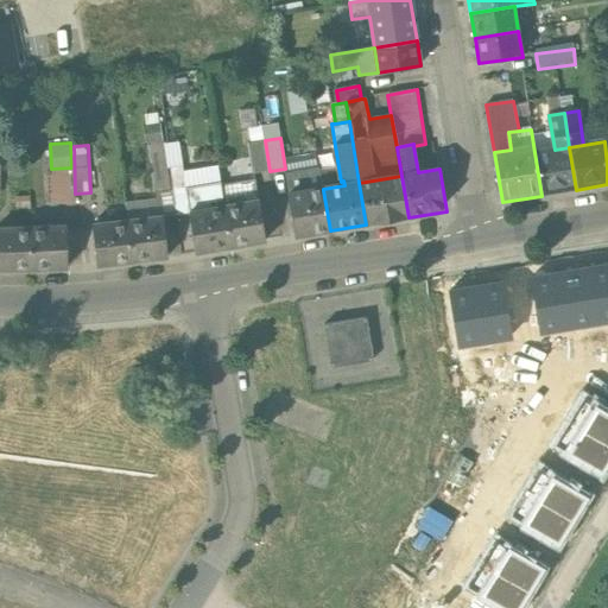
[(555,150),(534,152),(542,196),(576,190),(569,147),(555,150)]
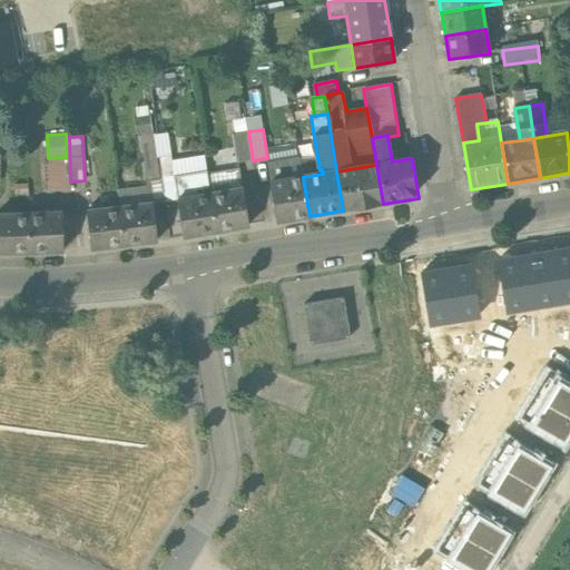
[(239,165),(207,170),(217,232),(251,226),(239,165)]
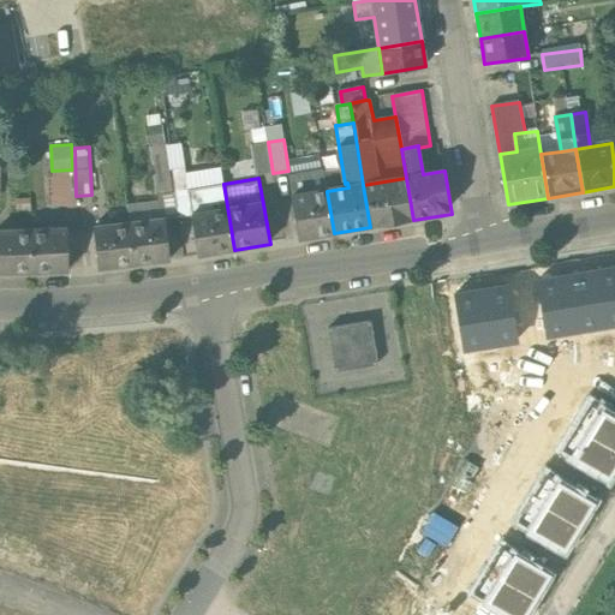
[(406,178),(363,185),(370,227),(413,220),(406,178)]
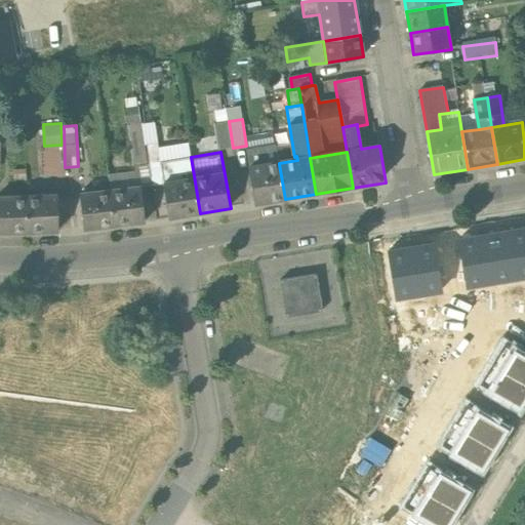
[(191,157),(160,161),(170,218),(200,213),(191,157)]
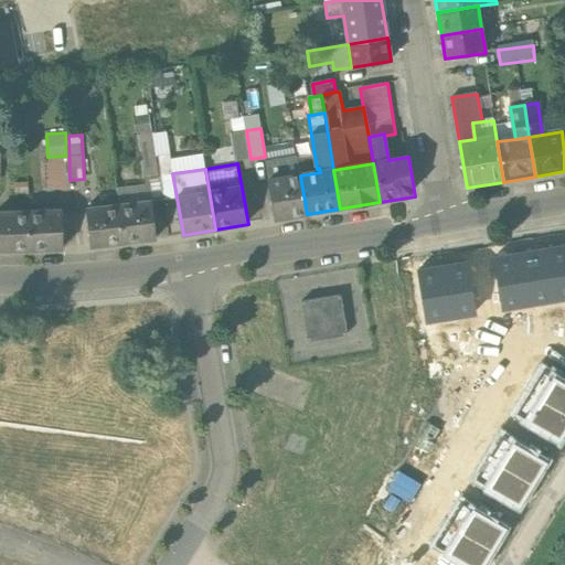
[(300,177),(268,182),(274,220),(307,214),(300,177)]
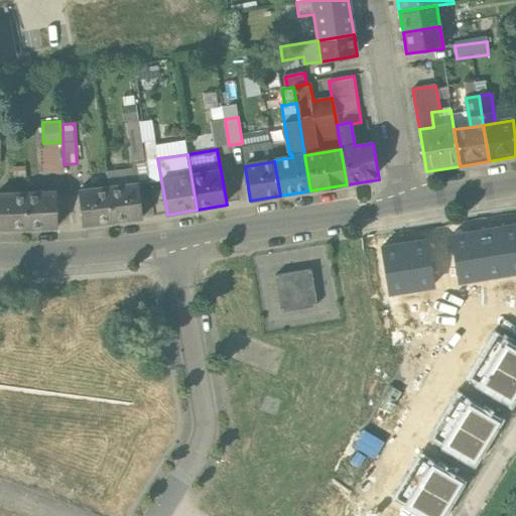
[(137,182),(109,186),(113,222),(142,219),(137,182)]
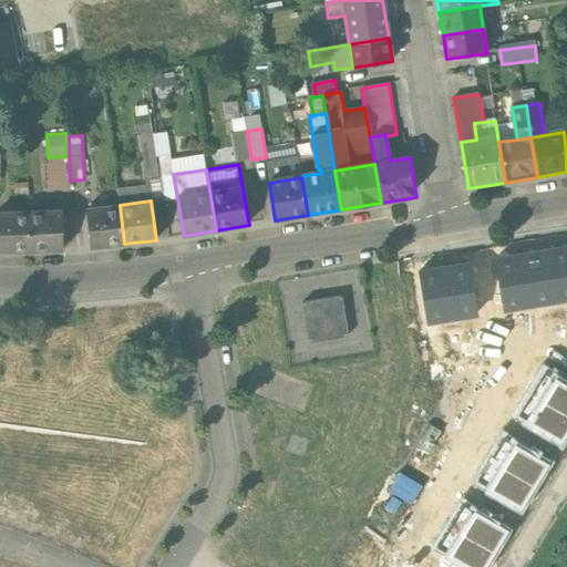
[(120,205),(85,208),(90,248),(124,244),(120,205)]
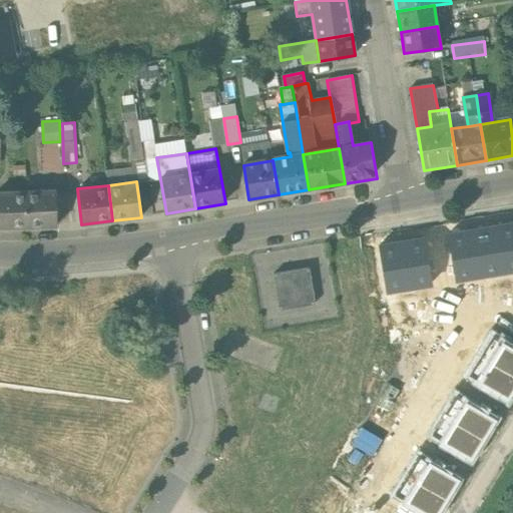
[(56,191),(25,192),(27,226),(57,225),(56,191)]
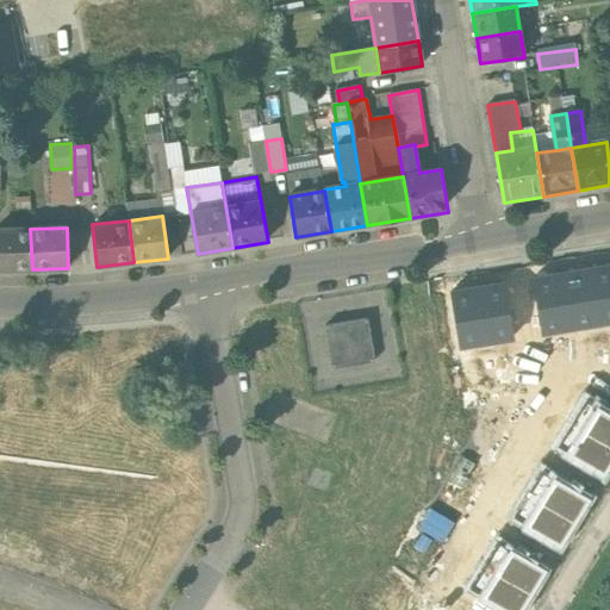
[(0,271),(32,269),(30,229),(0,229),(0,271)]
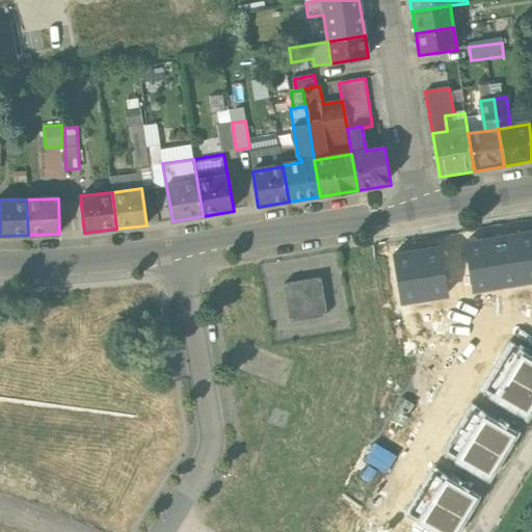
[(531,233),(510,237),(519,283),(531,281),(531,233)]
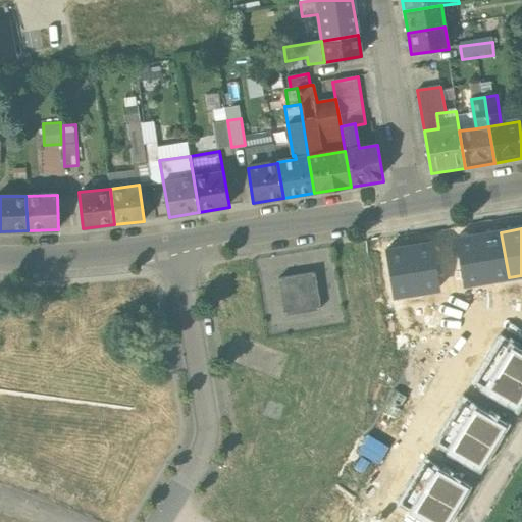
[(478,236),(486,281),(509,277),(501,232),(478,236)]
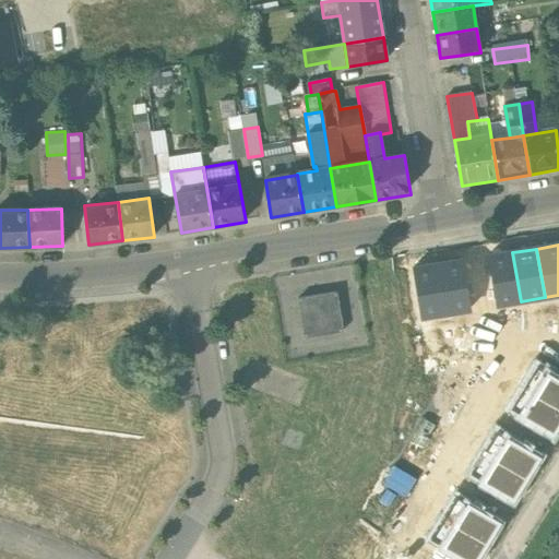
[(496,306),(521,301),(512,252),(488,257),(496,306)]
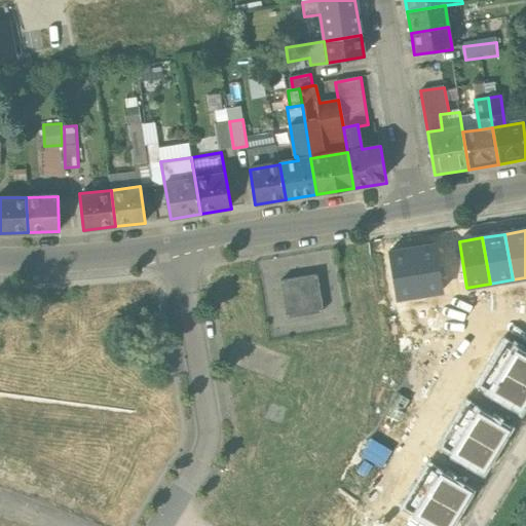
[(411,250),(419,296),(442,292),(435,246),(411,250)]
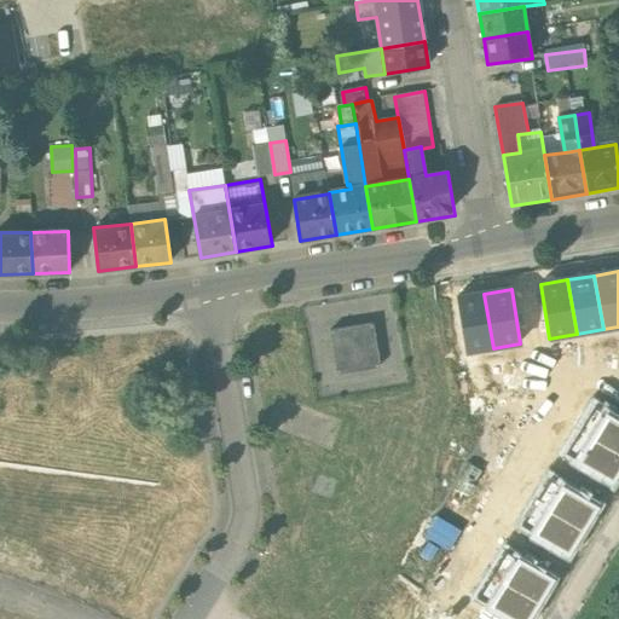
[(493,348),(484,294),(457,298),(466,352),(493,348)]
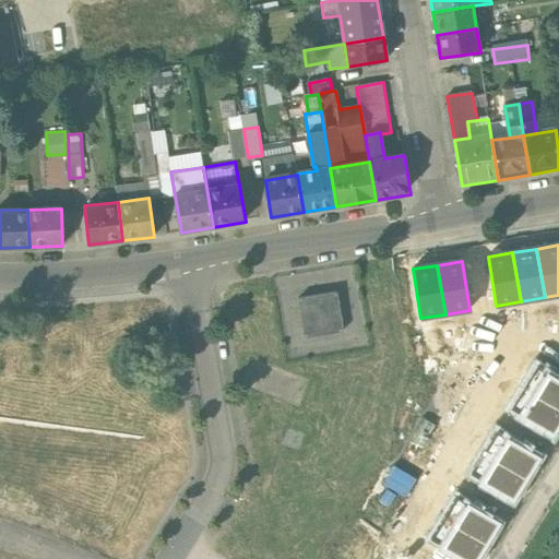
[(336,293),(298,299),(305,339),(343,333),(336,293)]
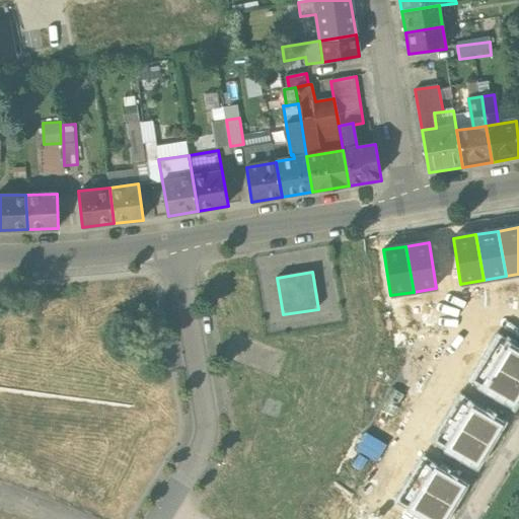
[(486,359),(518,379),(518,352),(498,340),(486,359)]
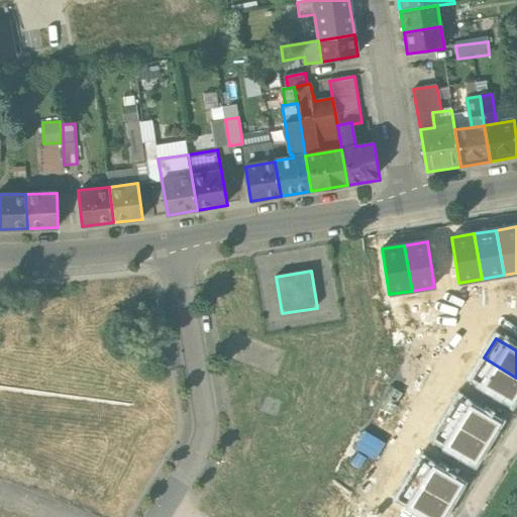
[(511,402),(516,391),(516,378),(484,357),(472,378),(511,402)]
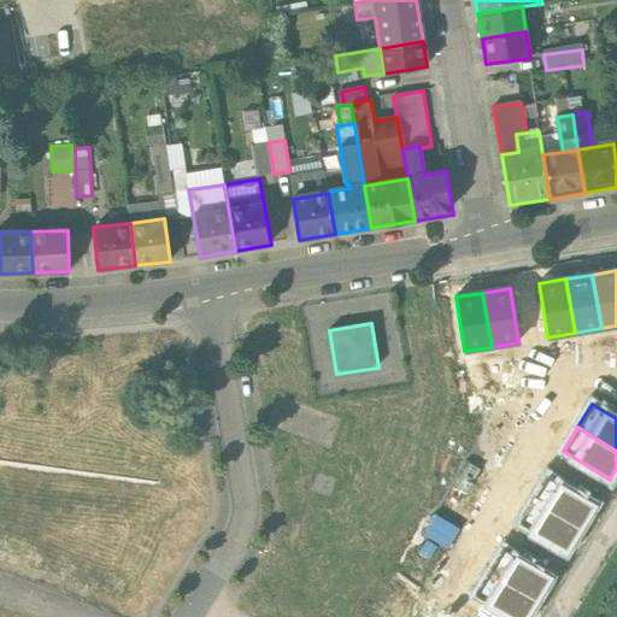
[(533,499),(580,528),(594,504),(547,475),(533,499)]
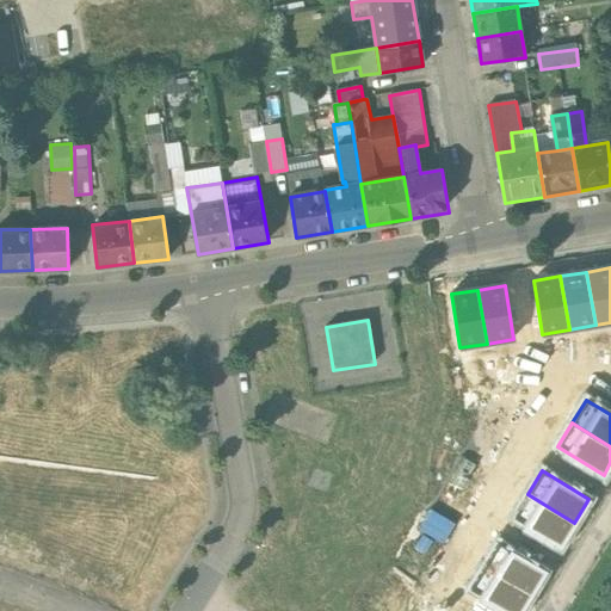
[(560,547),(574,523),(528,494),(513,517),(560,547)]
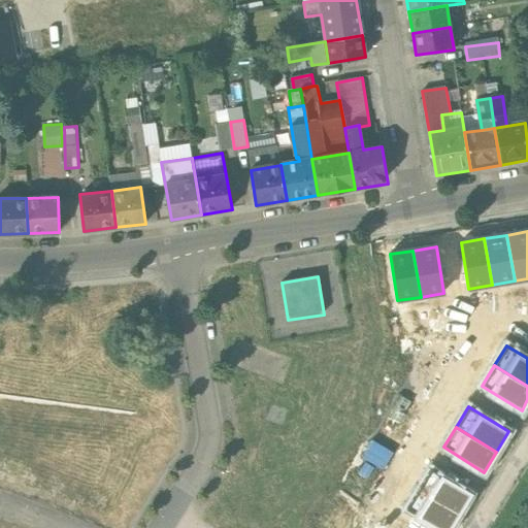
[(419,489),(459,513),(471,493),(431,468),(419,489)]
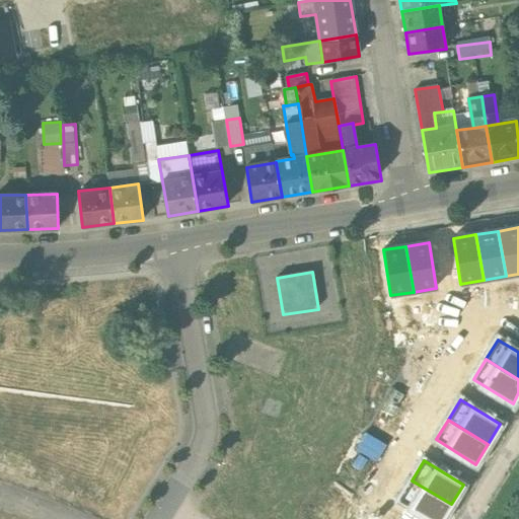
[(430,518),(441,518),(451,504),(412,480),(399,500),(430,518)]
